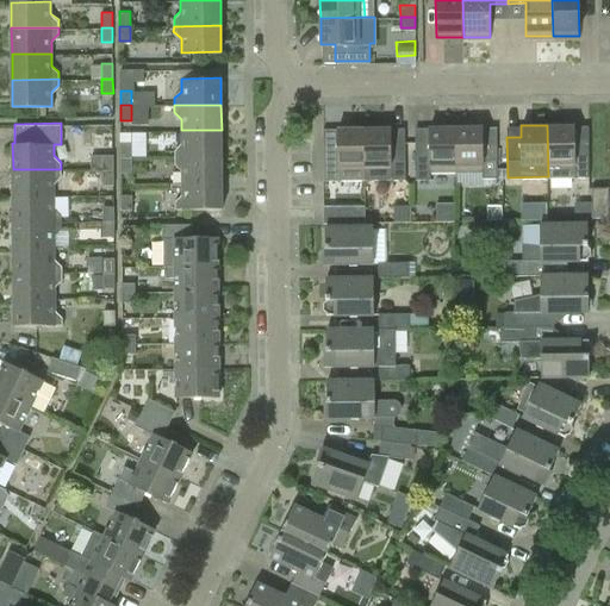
[(574,125),(547,125),(548,176),(574,176),(574,174),(589,174),(589,136),(574,136),(574,125)]
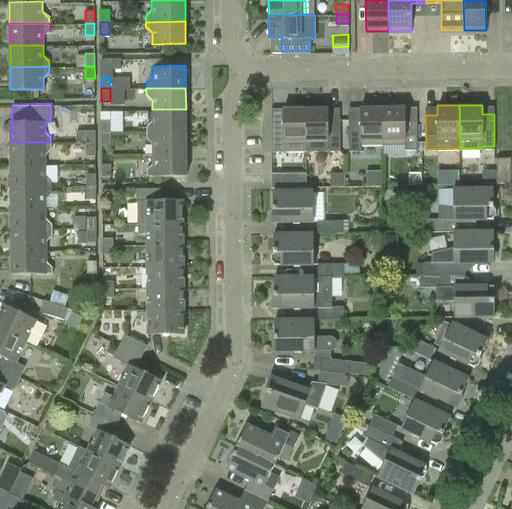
[(360,106),(360,117),(348,117),(349,150),(361,149),(361,143),(383,142),(382,106),(360,106)]
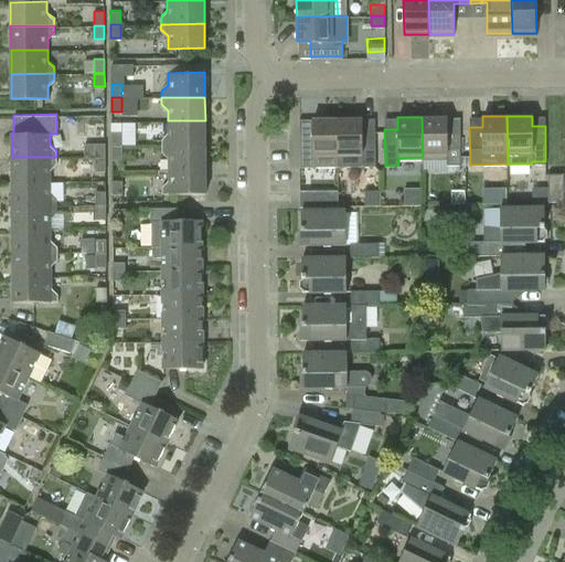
[(447,157),(447,165),(460,165),(460,128),(447,129),(447,117),(422,117),(423,157),(447,157)]
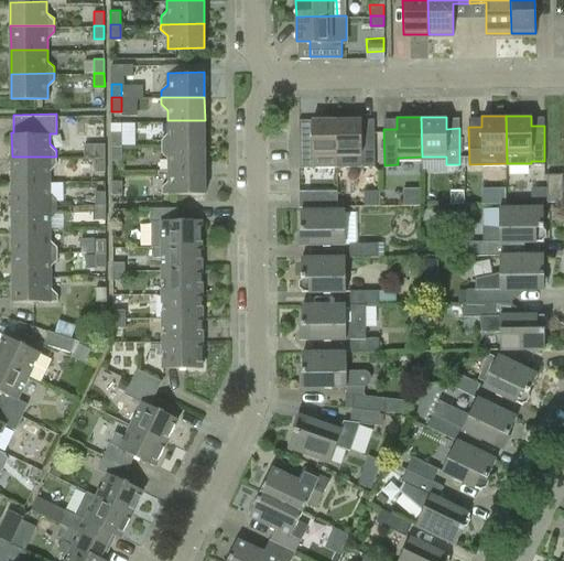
[(312,130),(299,130),(300,166),(313,165),(313,159),(337,158),(336,118),(312,118),(312,130)]
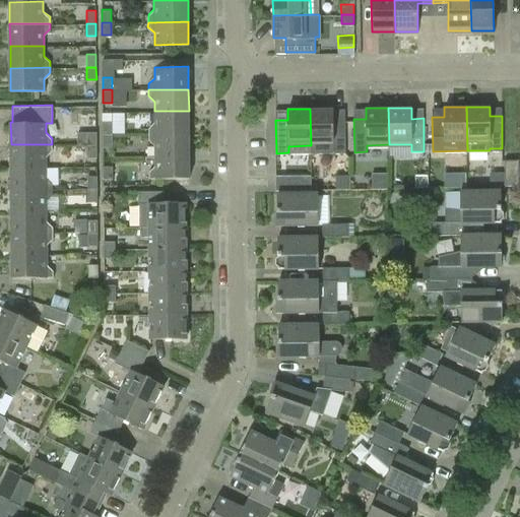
[(333,145),(333,152),(345,152),(345,119),(333,119),(333,109),(310,109),(311,145),(333,145)]
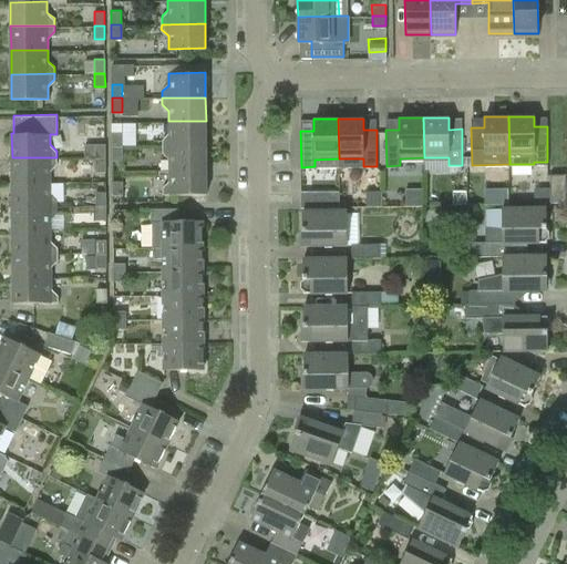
[(162,145),(206,145),(206,121),(168,121),(168,132),(162,140),(162,145)]
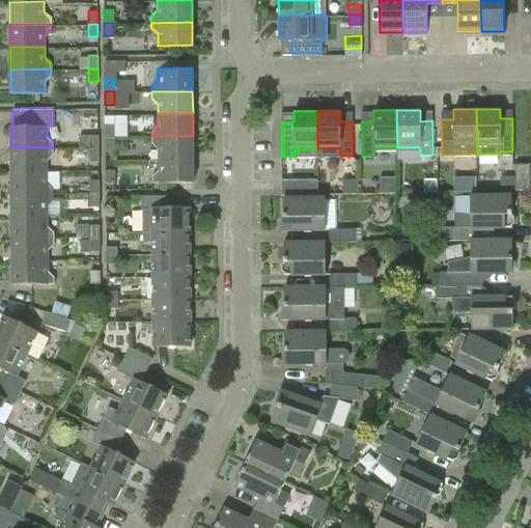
[(114,123),(105,123),(105,136),(114,136),(114,123)]
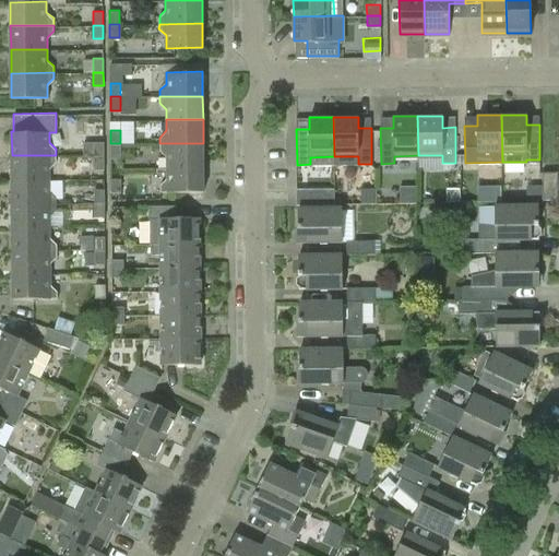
[(104,141),(83,141),(83,154),(94,154),(94,155),(104,155),(104,141)]
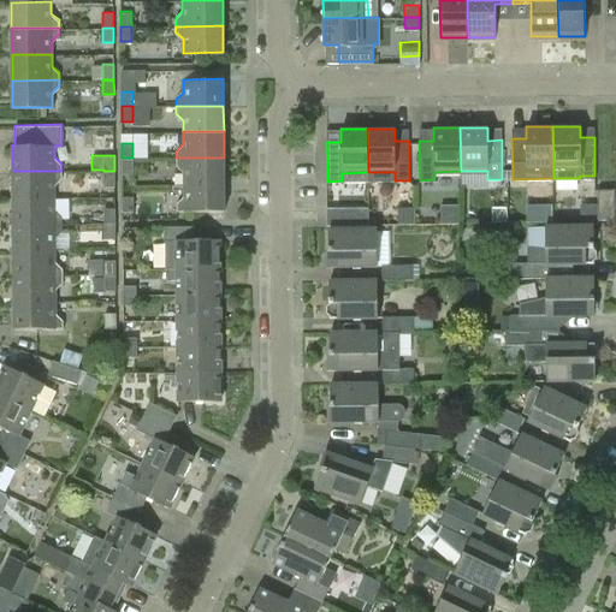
[(122,173),(132,173),(132,158),(122,158),(122,173)]
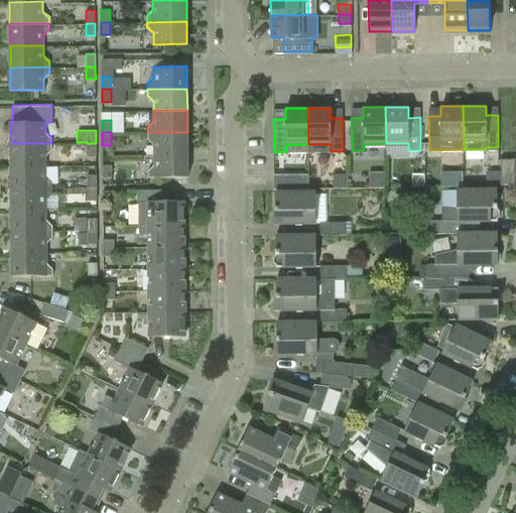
[(154,153),(187,153),(187,132),(147,132),(147,138),(154,144),(154,153)]
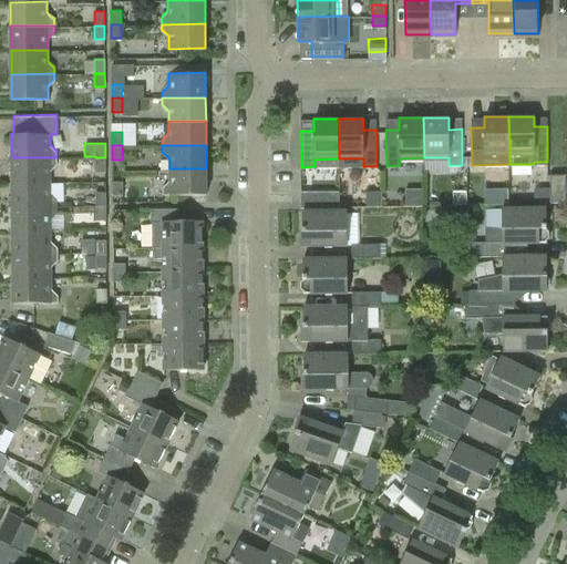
[(57,157),(12,157),(12,182),(50,182),(50,170),(57,164),(57,157)]
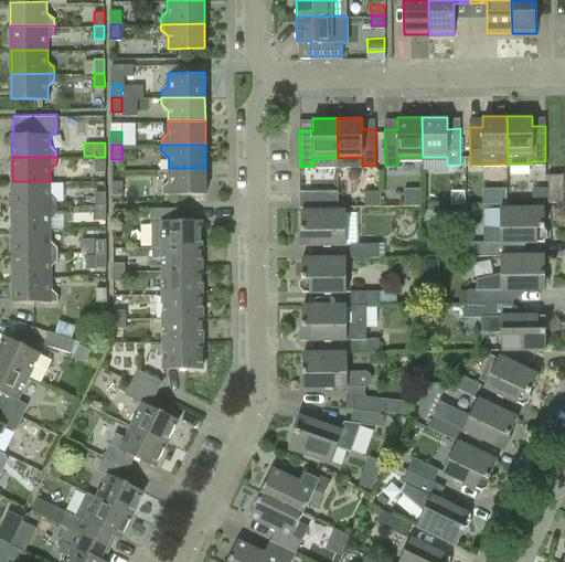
[(95,170),(105,170),(105,157),(95,157),(95,170)]
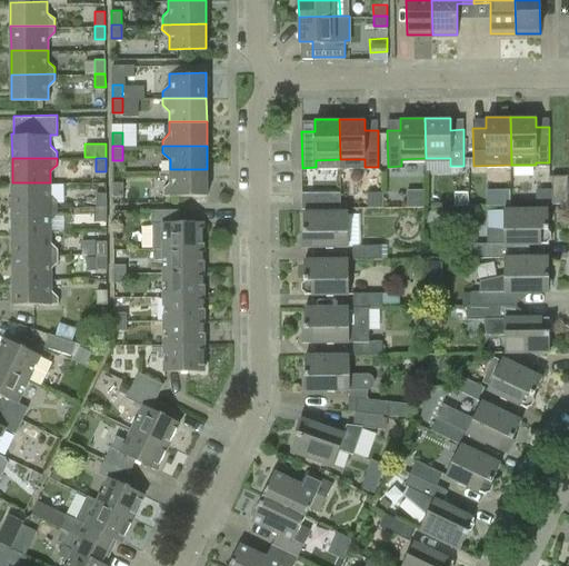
[(163,195),(170,195),(207,194),(207,169),(170,169),(170,180),(162,188),(163,195)]
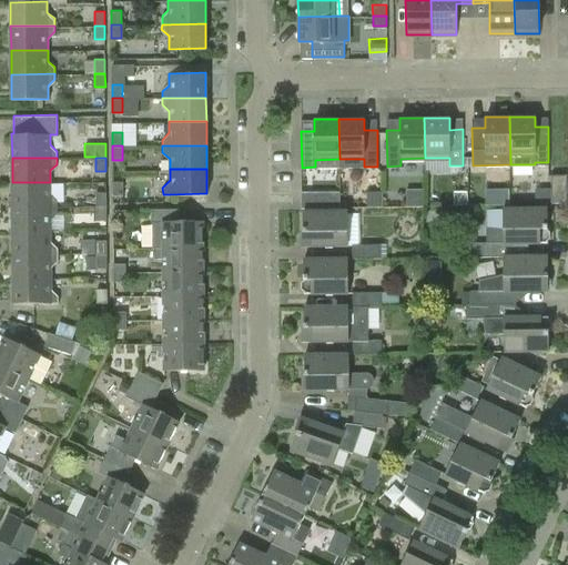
[(567,173),(550,173),(551,202),(567,201),(567,173)]
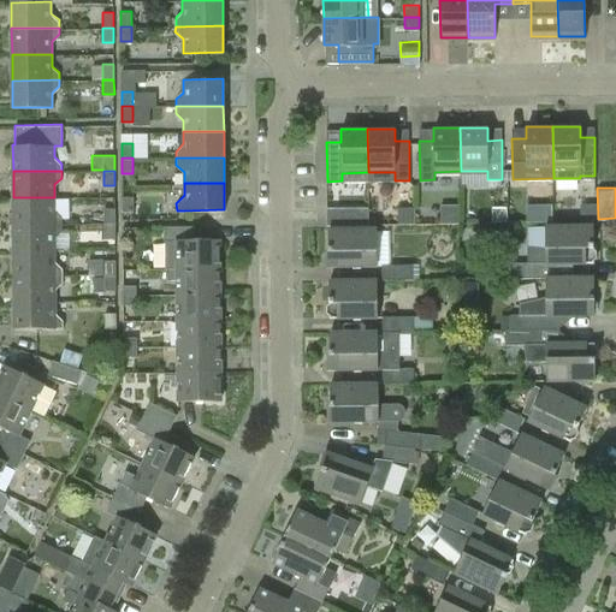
[(122,196),(123,211),(134,211),(134,196),(122,196)]
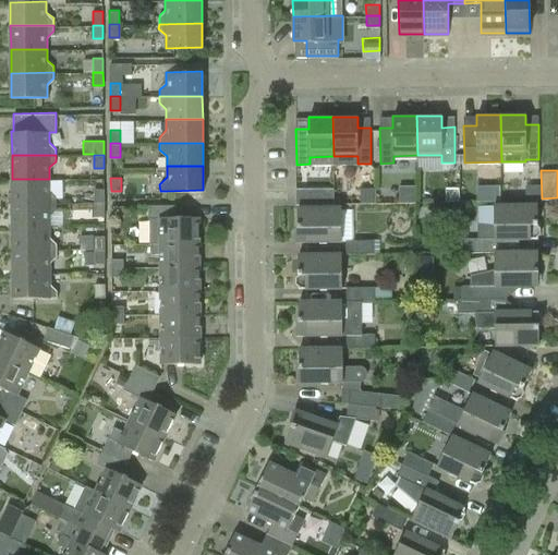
[(49,179),(12,179),(12,203),(56,202),(56,196),(49,190),(49,179)]
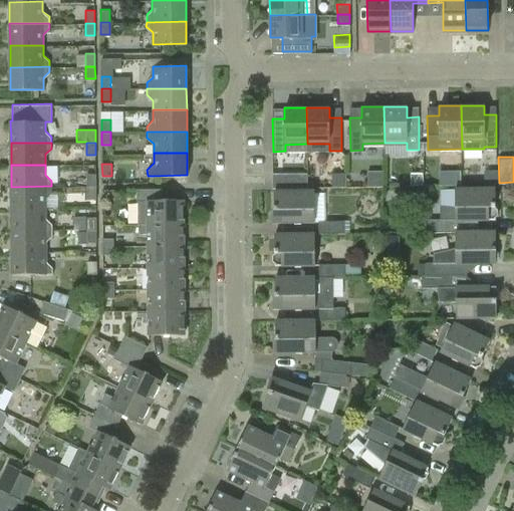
[(459,169),(439,169),(440,183),(459,183),(459,169)]
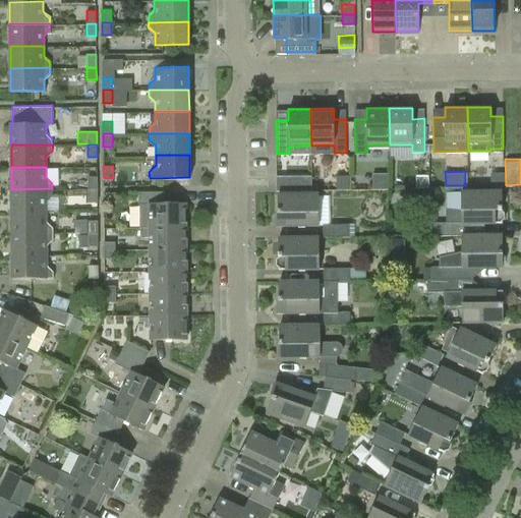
[(389,186),(388,173),(370,173),(370,186),(389,186)]
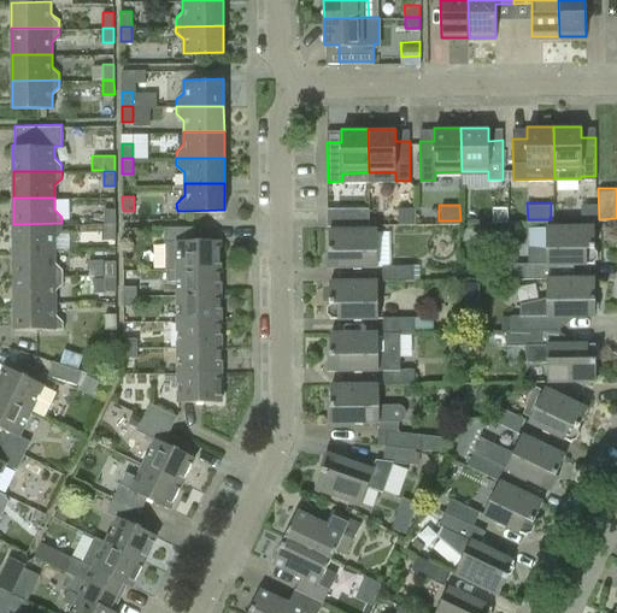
[(115,207),(104,207),(104,223),(116,223),(115,207)]
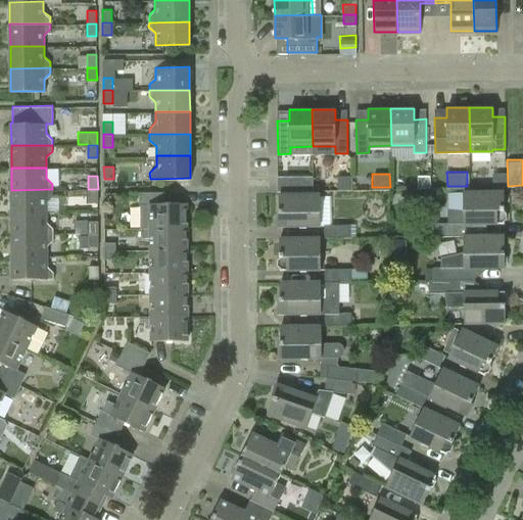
[(52,189),(11,190),(11,211),(47,211),(46,201),(52,195),(52,189)]
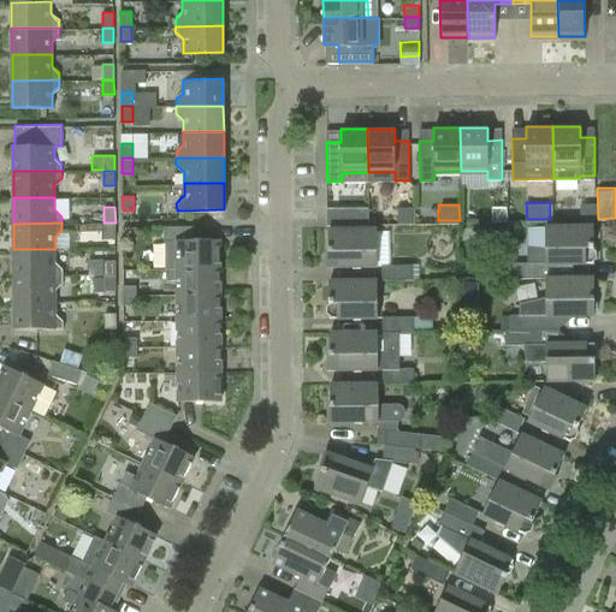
[(104,237),(116,237),(116,223),(104,223),(104,237)]
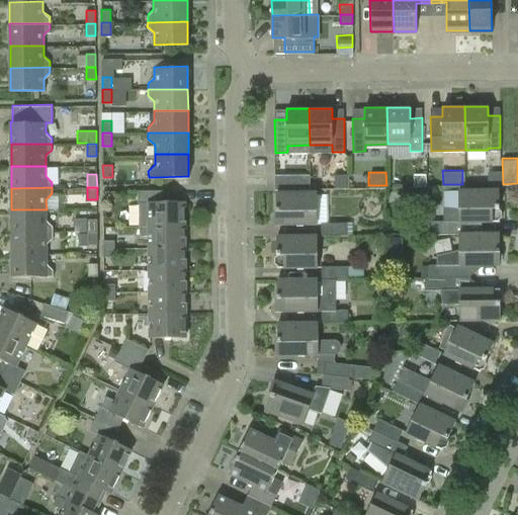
[(138,201),(149,201),(149,225),(185,225),(184,200),(164,201),(164,189),(138,189),(138,201)]
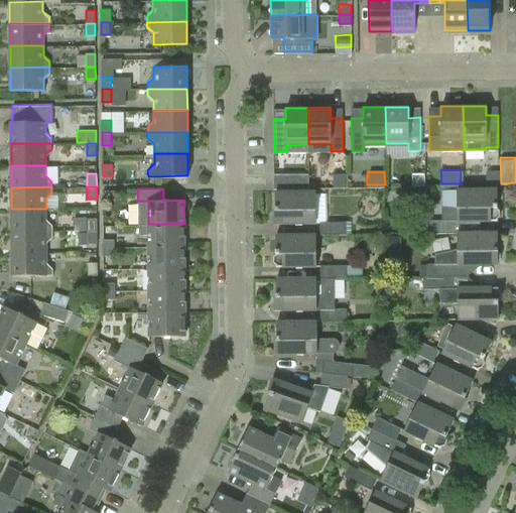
[(500,209),(497,207),(497,188),(457,188),(457,206),(441,206),(442,219),(427,219),(427,232),(454,232),(454,219),(457,220),(497,220),(497,217),(500,215),(500,209)]
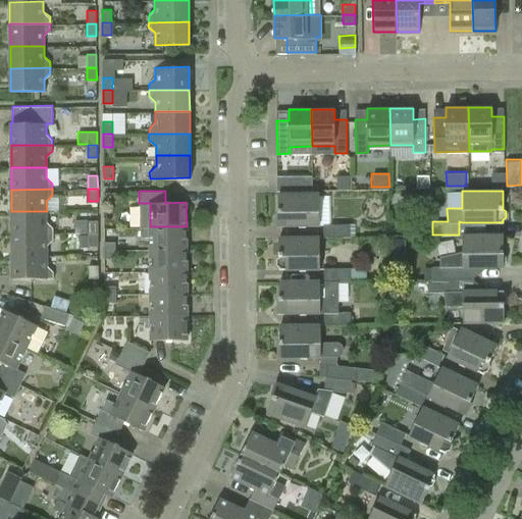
[(276,220),(278,222),(278,224),(319,224),(319,193),(278,193),(278,212),(276,214),(276,220)]
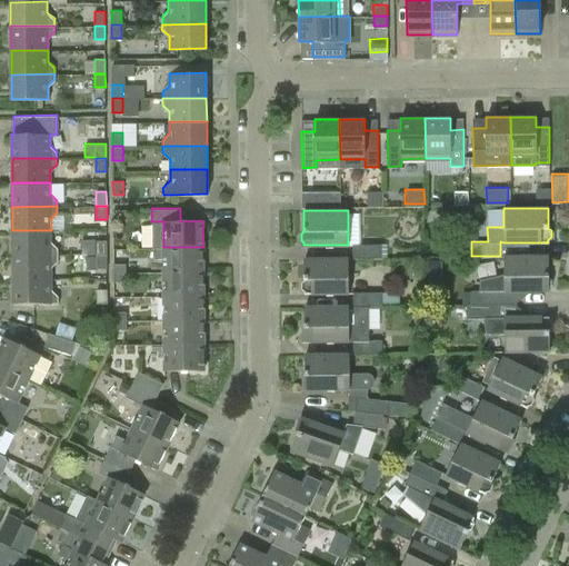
[(143,222),(142,242),(153,242),(155,224),(143,222)]
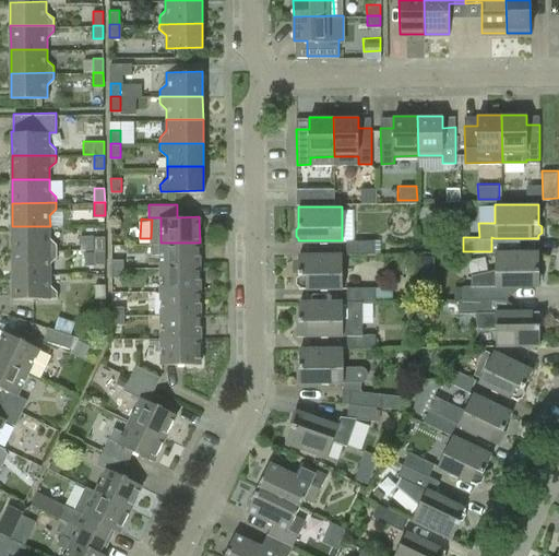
[(50,226),(12,226),(12,250),(56,249),(56,243),(50,237),(50,226)]
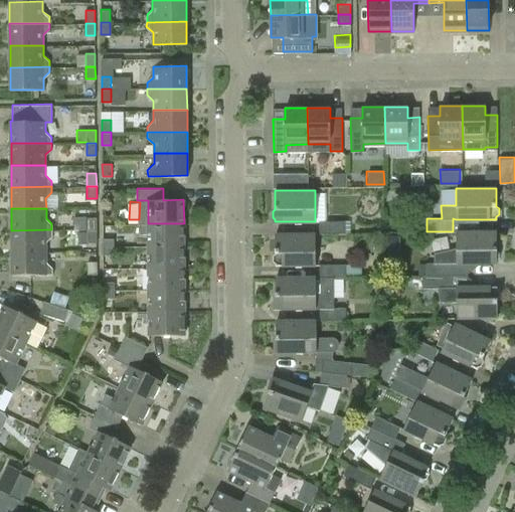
[(97,216),(88,216),(88,229),(97,229),(97,216)]
